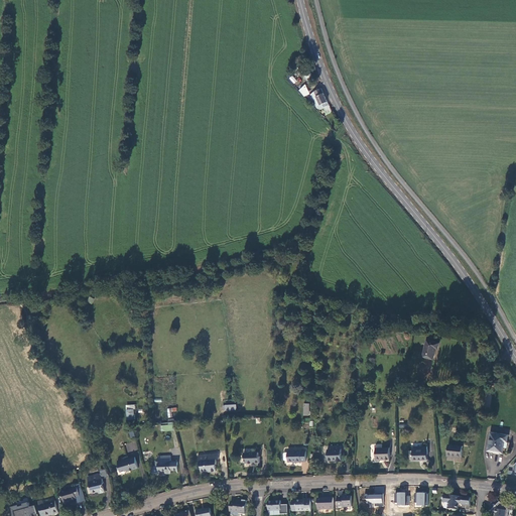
[(305,85),(298,89),(303,98),(310,95),(305,85)]
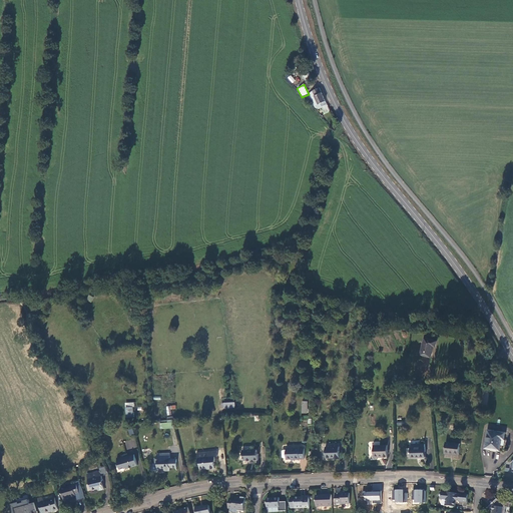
[(318,105),(325,101),(319,88),(312,91),(312,92),(318,105)]
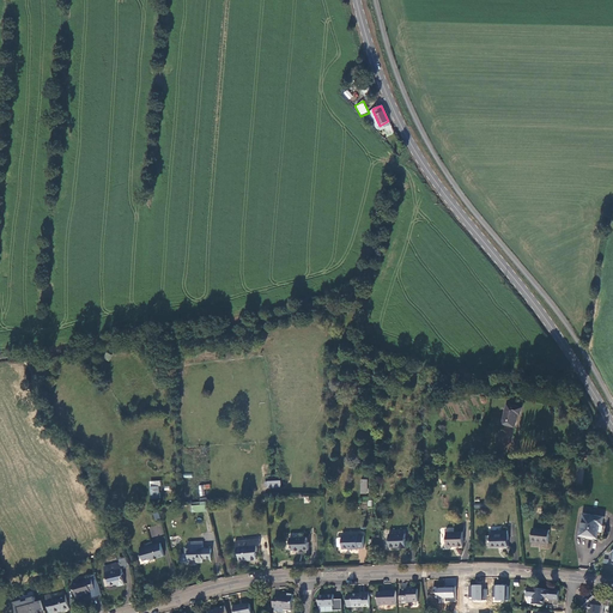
[(380,126),(372,110),(369,111),(376,127),(380,126)]
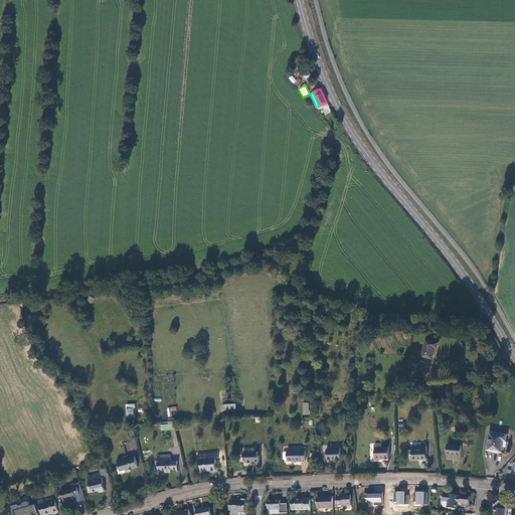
[(419,357),(431,360),(433,349),(435,349),(436,343),(422,341),(419,357)]
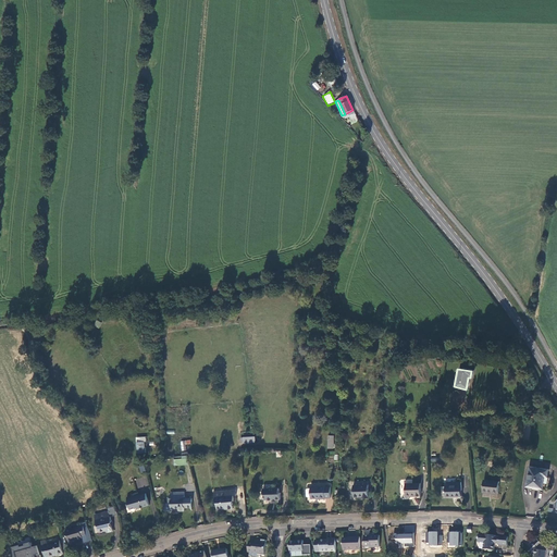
[(175,465),(190,463),(188,456),(174,457),(175,465)]
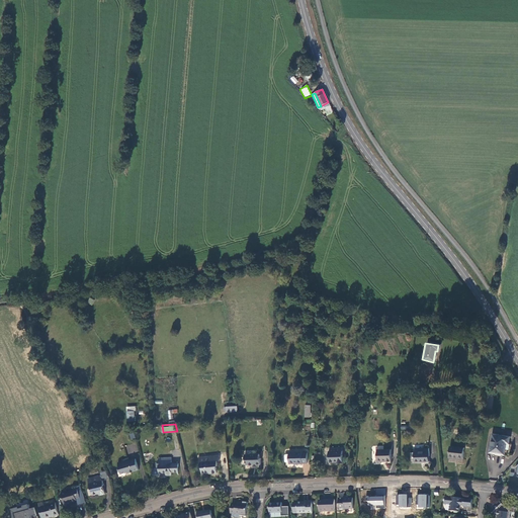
[(505,455),(507,442),(510,443),(510,436),(493,434),(491,453),(505,455)]
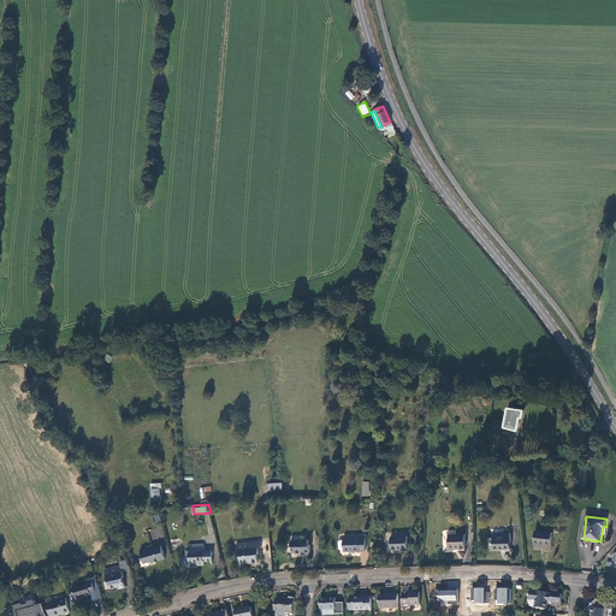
[(552,535),(535,534),(533,548),(540,548),(540,546),(551,546),(552,535)]
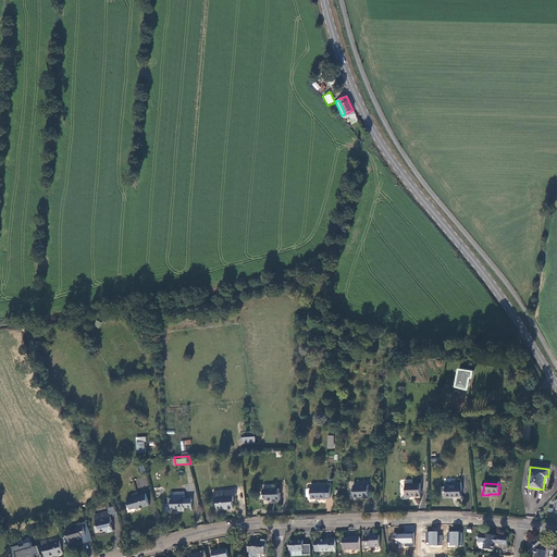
[(462,486),(446,486),(446,500),(455,500),(462,502),(462,486)]
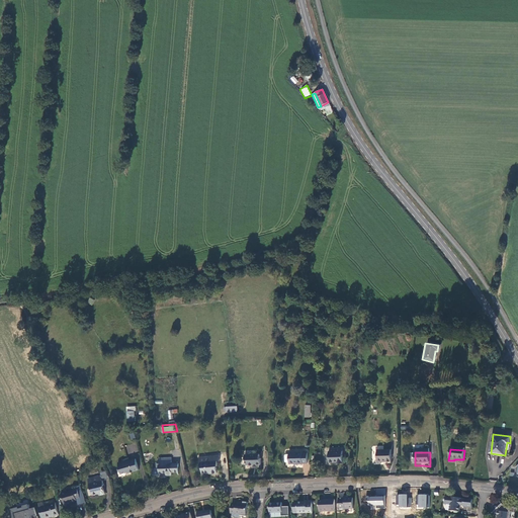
[(392,453),(378,453),(377,464),(385,464),(392,464),(392,453)]
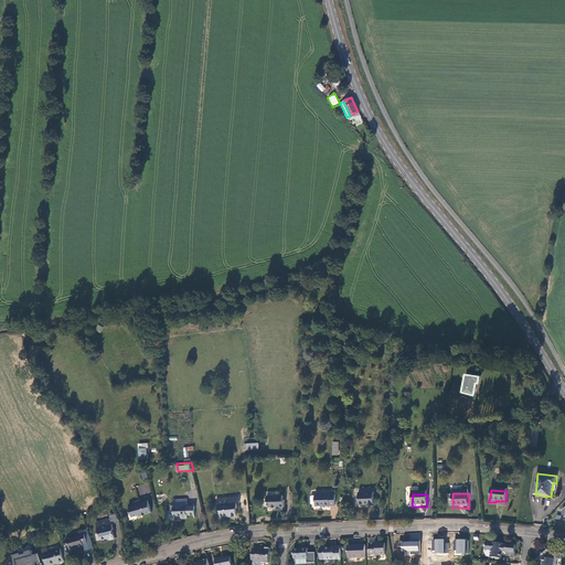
[(330,497),(330,496),(315,496),(315,497),(311,497),(310,499),(310,505),(311,507),(315,507),(315,508),(323,508),(323,509),(329,509),(329,508),(334,508),(334,497),(330,497)]
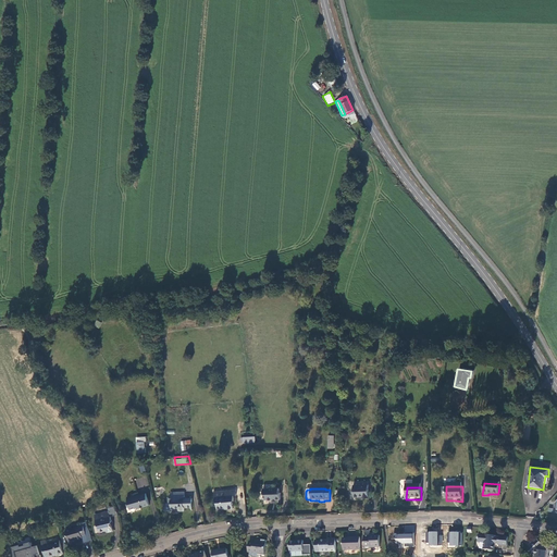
[(368,489),(354,489),(354,499),(362,500),(363,500),(369,500),(368,489)]
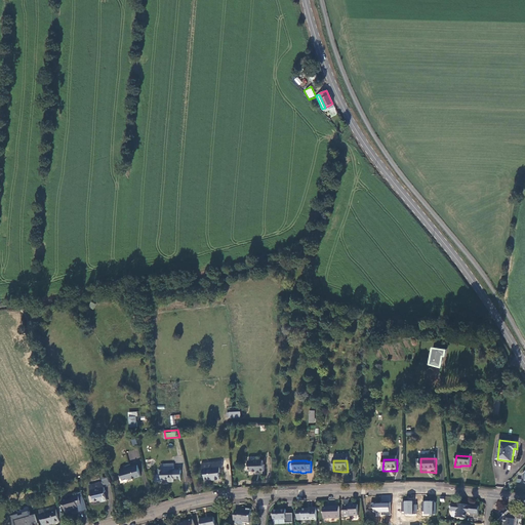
[(263,467),(261,462),(247,462),(247,466),(249,467),(249,473),(255,473),(255,474),(260,474),(260,472),(264,473),(264,467),(263,467)]
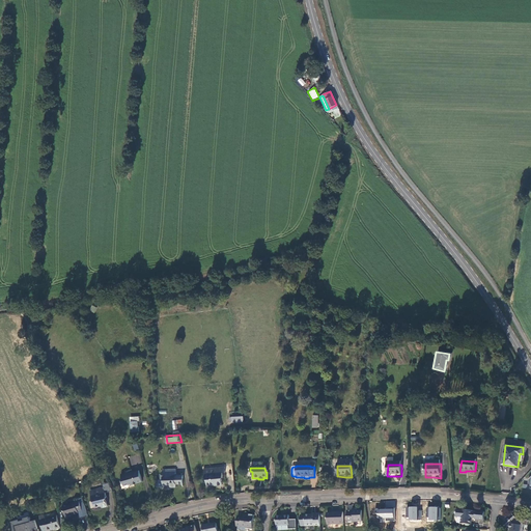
[(224,473),(224,469),(215,470),(215,474),(203,475),(204,480),(205,481),(206,486),(216,485),(216,486),(222,486),(221,481),(222,478),(222,473),(224,473)]
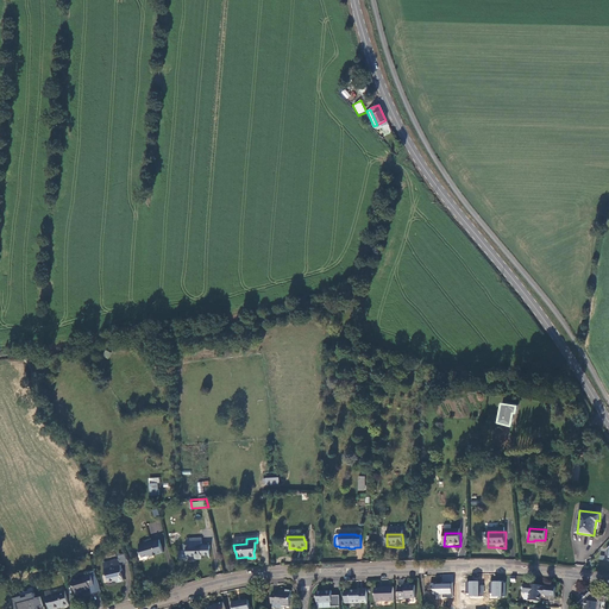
[(163,557),(159,542),(144,547),(144,546),(139,548),(144,562),(151,559),(151,560),(163,557)]
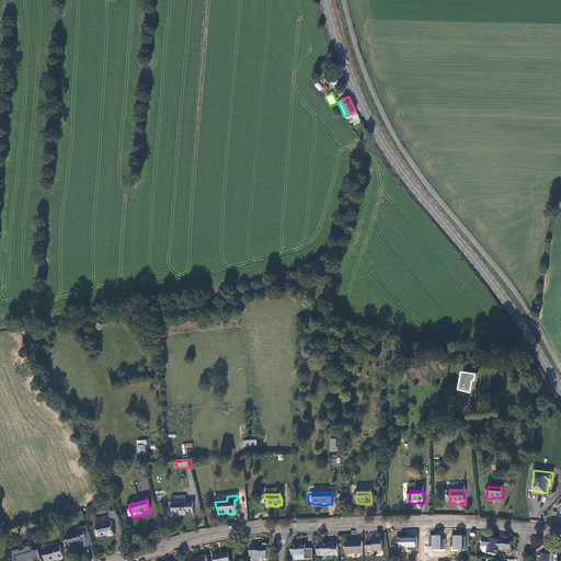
[(186,500),(173,500),(173,505),(170,504),(170,510),(173,510),(172,516),(180,517),(180,519),(185,519),(186,515),(193,515),(193,512),(194,512),(194,506),(187,506),(185,506),(186,504),(186,500)]
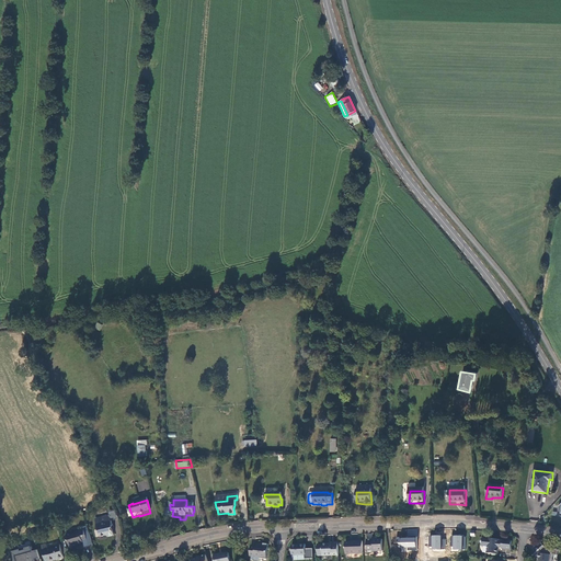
[(107,518),(94,521),(95,530),(98,530),(99,538),(104,537),(107,538),(112,537),(110,528),(112,528),(110,523),(109,523),(107,518)]
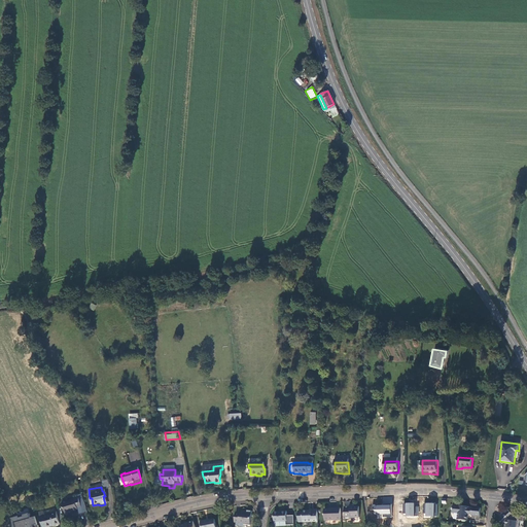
[(85,514),(81,494),(73,497),(74,499),(61,503),(64,515),(67,514),(69,512),(71,512),(76,511),(78,516),(85,514)]
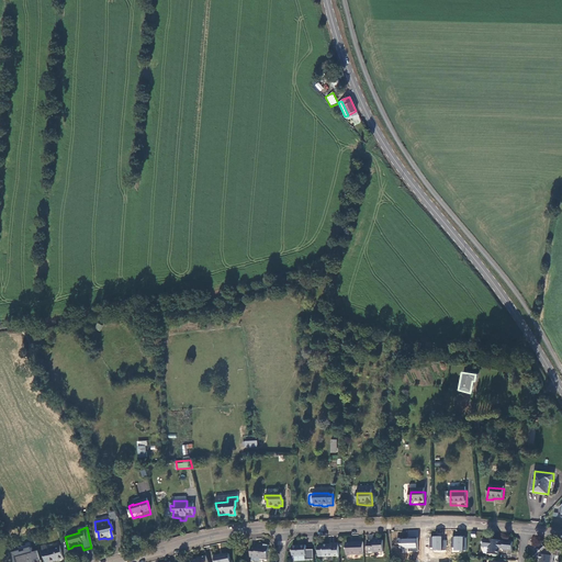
[(441,537),(430,536),(430,550),(446,550),(446,540),(441,540),(441,537)]
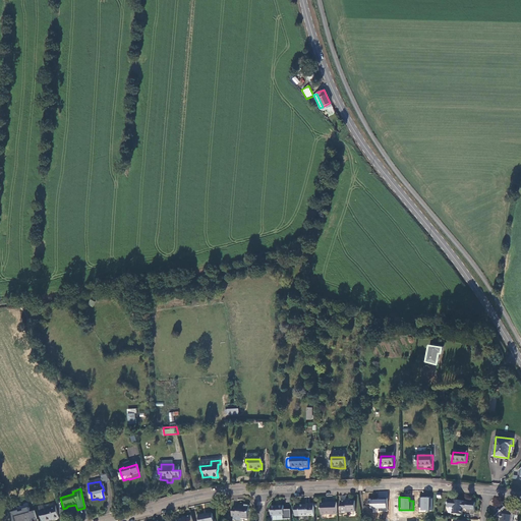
[(419,497),(419,511),(431,512),(432,498),(419,497)]
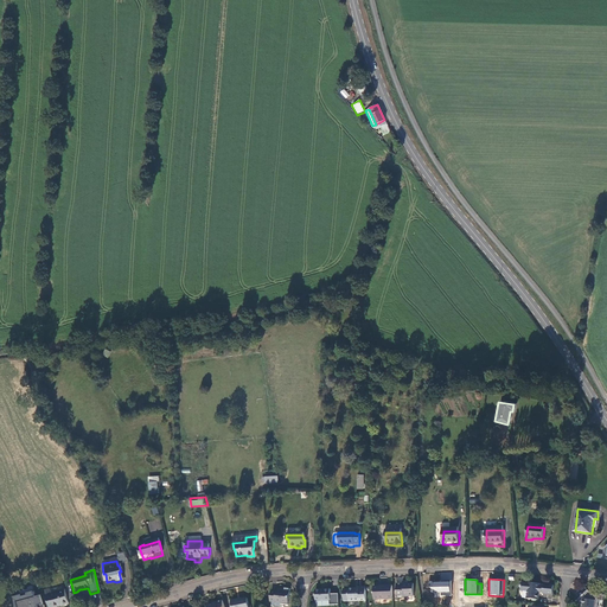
[(429,581),(429,594),(451,595),(452,582),(429,581)]
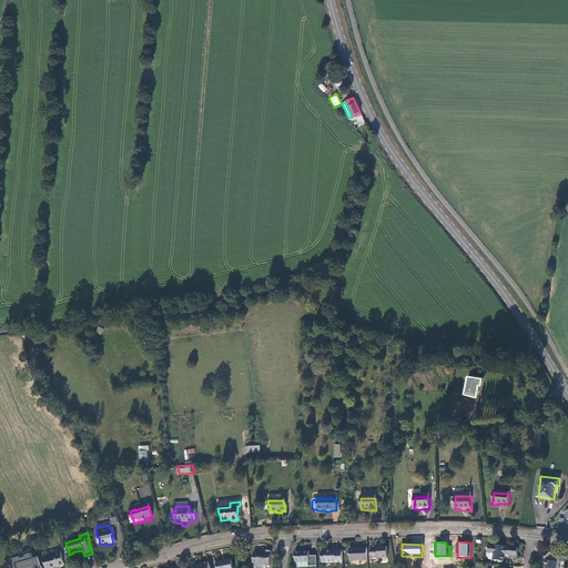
[(490,548),(484,548),(484,555),(490,556),(489,563),(500,564),(501,557),(504,557),(504,558),(514,558),(514,550),(505,549),(505,550),(501,550),(501,548),(490,547),(490,548)]
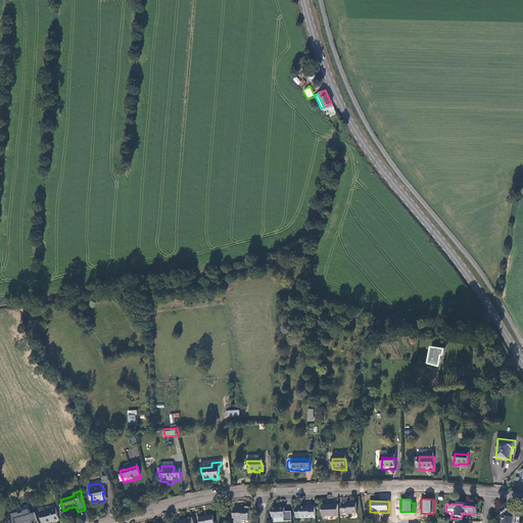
[(346,506),(341,506),(342,516),(347,516),(347,515),(357,515),(357,505),(349,505),(346,506)]
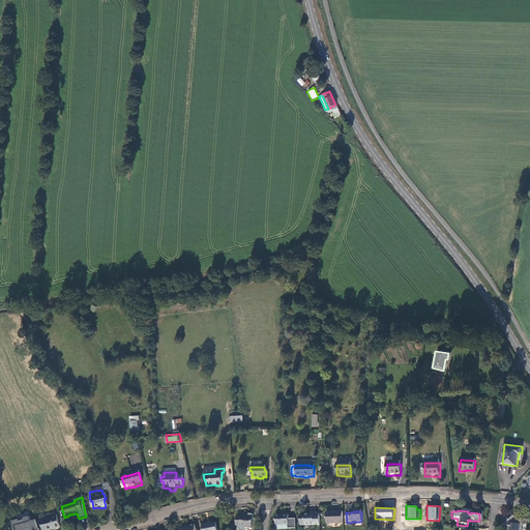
[(327,525),(343,525),(343,513),(339,513),(339,514),(327,514),(327,525)]
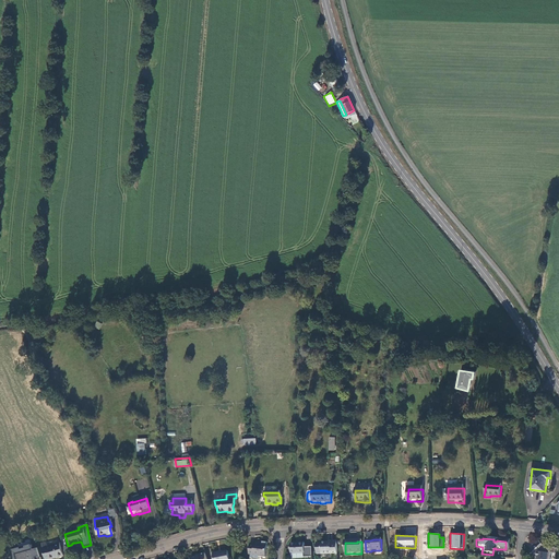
[(317,556),(337,556),(337,543),(329,543),(329,544),(316,545),(317,556)]
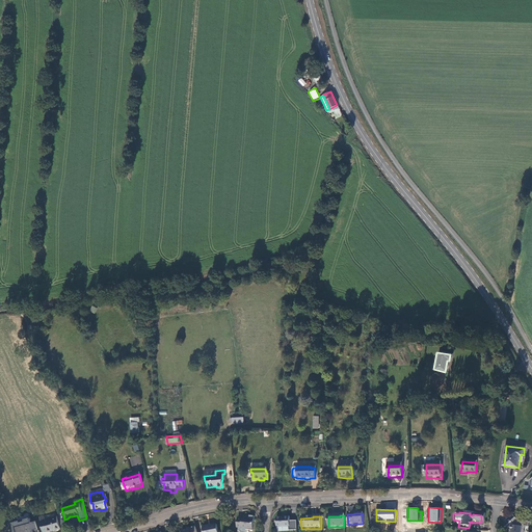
[(57,529),(54,517),(43,521),(42,517),(37,519),(41,531),(45,531),(46,531),(51,530),(51,531),(57,529)]
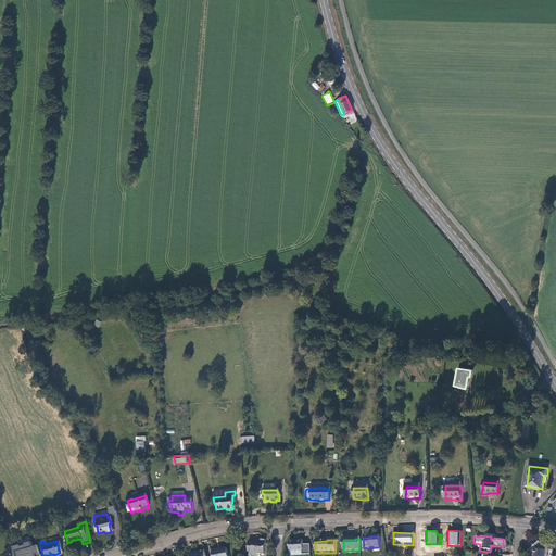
[(257,555),(264,555),(266,541),(262,541),(261,543),(254,543),(249,542),(248,553),(250,553),(249,555),(257,555)]
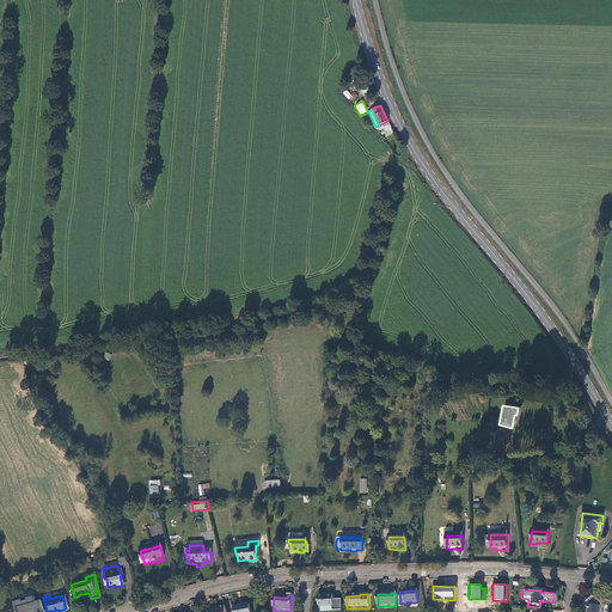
[(334,607),(332,595),(326,595),(326,597),(318,597),(318,609),(334,607)]
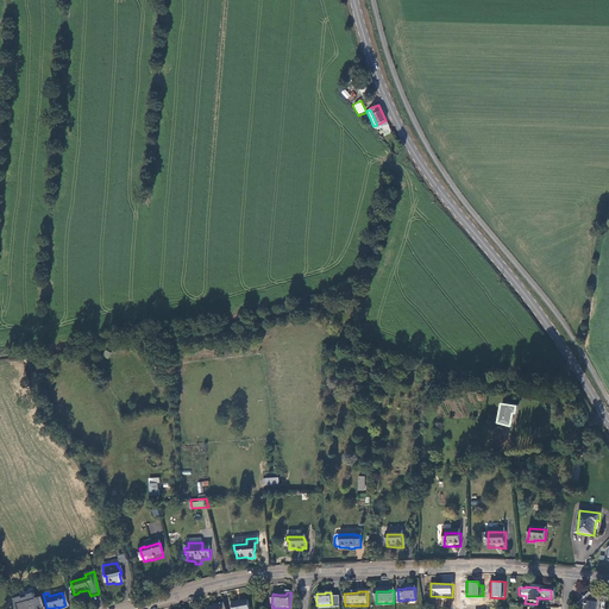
[(595,608),(596,604),(594,603),(594,598),(589,598),(586,595),(582,598),(583,602),(579,606),(582,608),(581,608),(595,608)]
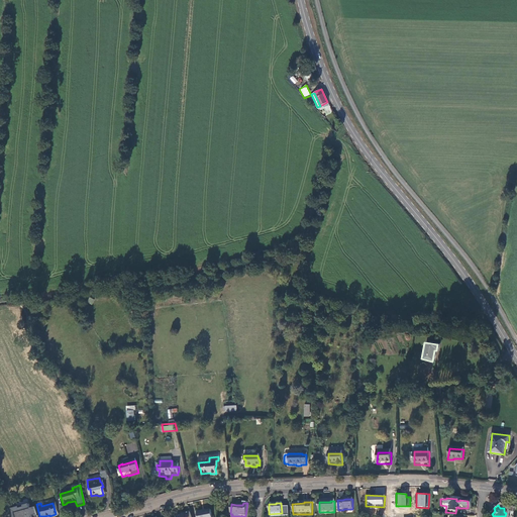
[(31,516),(36,516),(33,506),(28,507),(29,509),(13,513),(14,516),(31,516)]
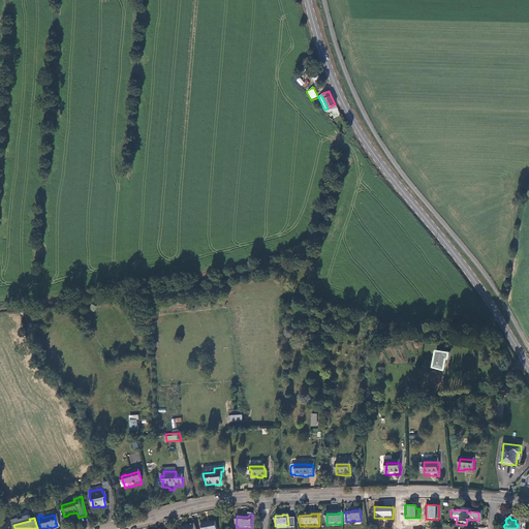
All buildings are outlined.
